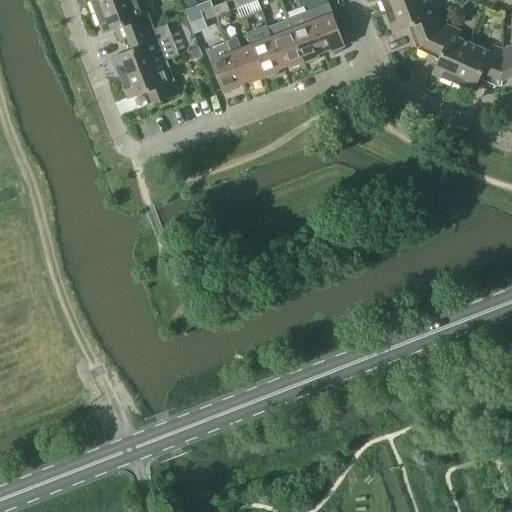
[(91,0),(96,13),(130,0),(91,0)]
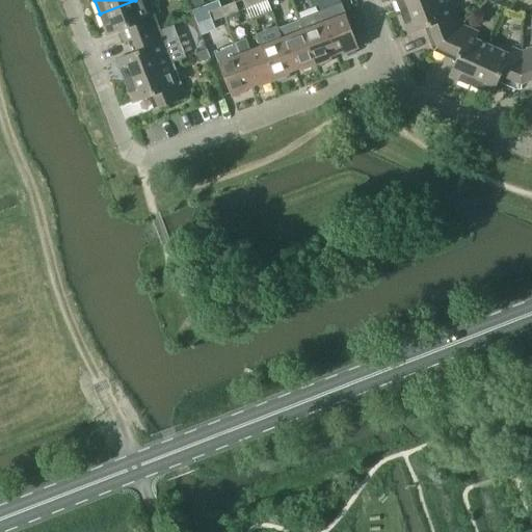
[(134,40),(161,29),(149,0),(135,0),(100,14),(108,35),(130,27),(134,40)]
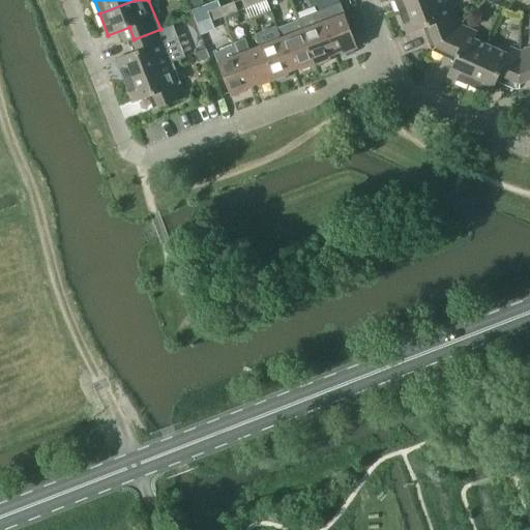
[(394,0),(400,12),(432,0),(394,0)]
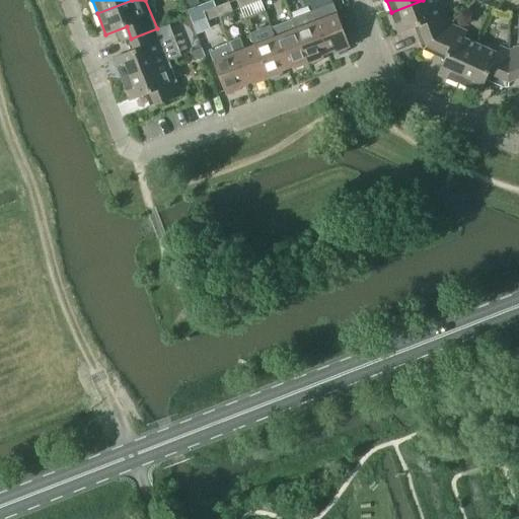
[(423,0),(391,12),(399,33),(421,25),(428,46),(450,24),(446,14),(439,16),(432,0),(423,0)]
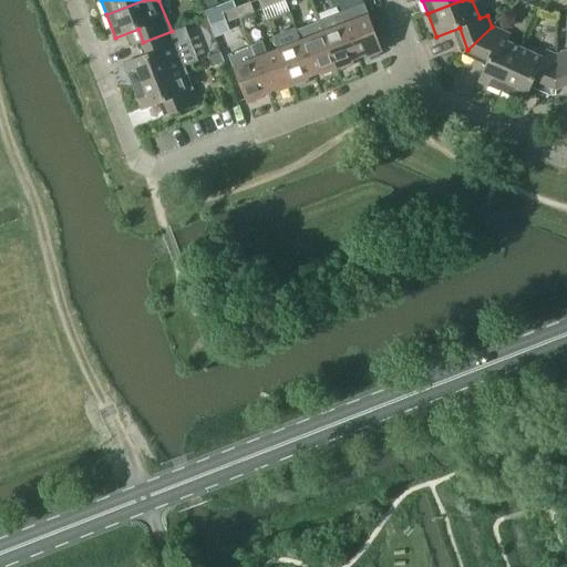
[(237,8),(240,18),(255,12),(250,2),(237,8)]
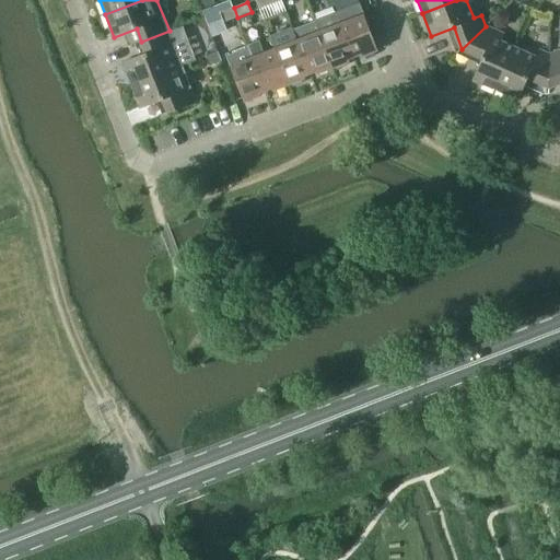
[(364,56),(378,50),(360,3),(337,12),(354,57),(361,55),(364,56)]
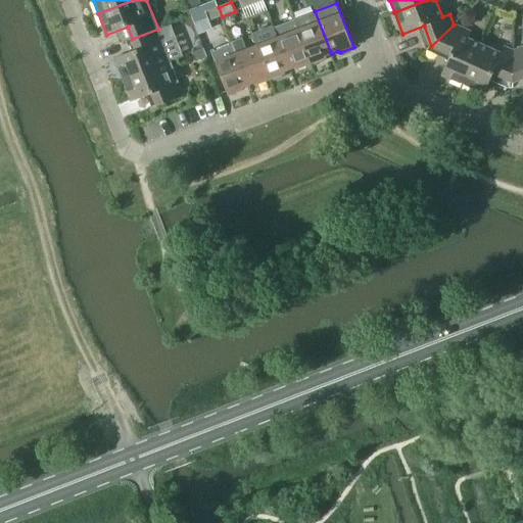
[(209,21),(222,16),(219,7),(206,12),(209,21)]
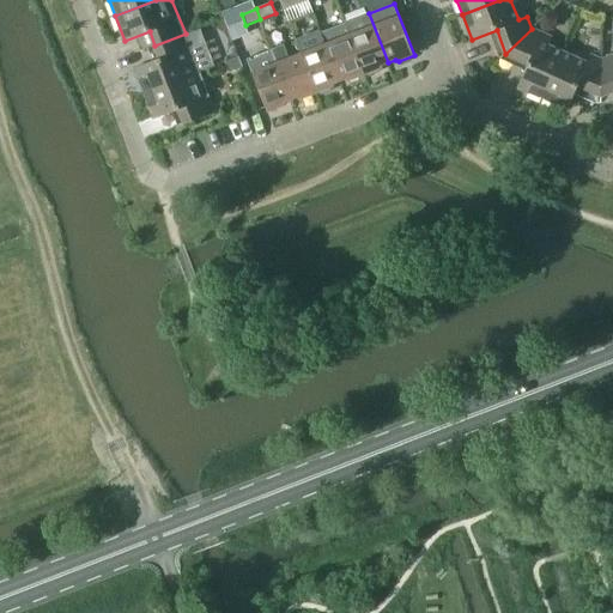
[(345,22),(365,74),(380,70),(381,65),(388,62),(369,13),(345,22)]
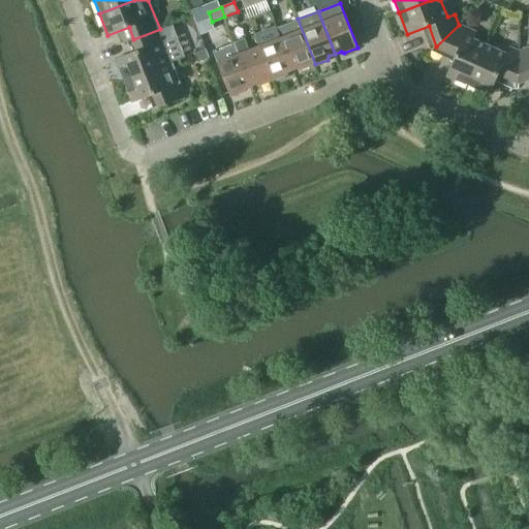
[(281,38),(293,70),(300,68),(303,69),(315,64),(298,19),(298,21),(277,28),(281,38)]
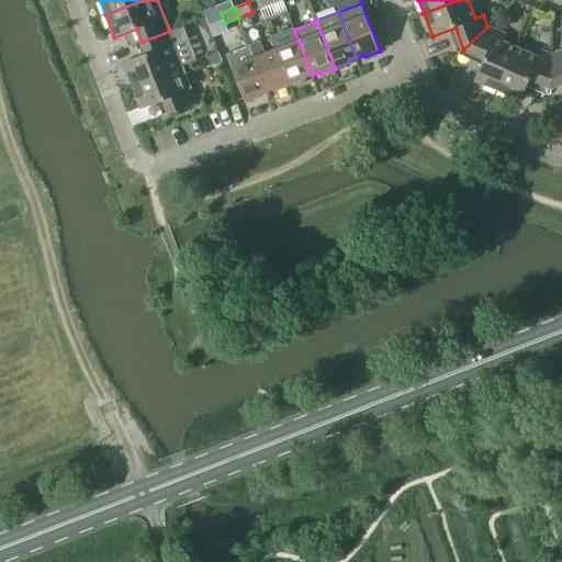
[(487,26),(463,49),(485,58),(475,80),(497,90),(516,48),(503,42),(506,35),(487,26)]
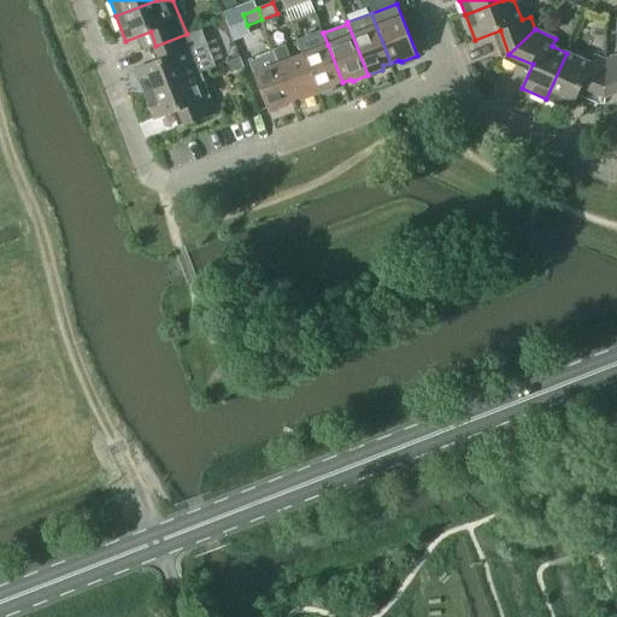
[(323,30),(298,40),(304,54),(318,94),(334,88),(335,84),(342,82),(328,45),(323,33),(323,30)]
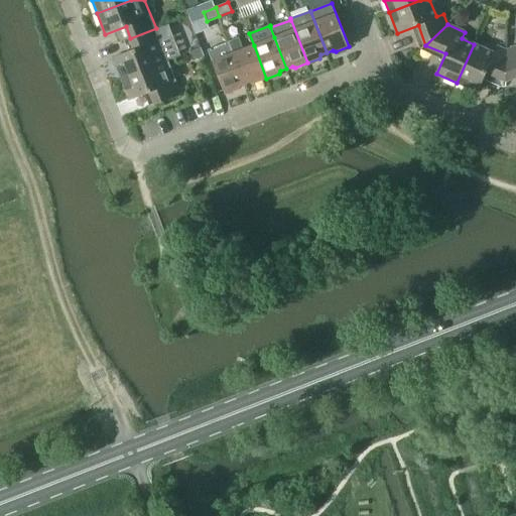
[(122,79),(168,61),(156,28),(130,38),(135,50),(114,57),(122,79)]
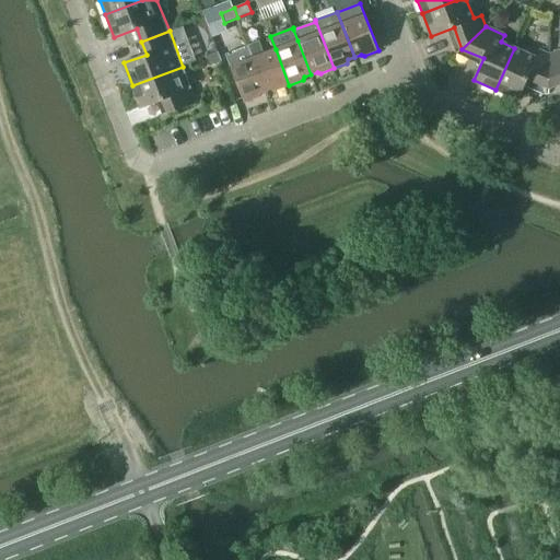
[(289,85),(276,49),(265,54),(260,42),(248,46),(266,91),(272,89),(276,90),(289,85)]
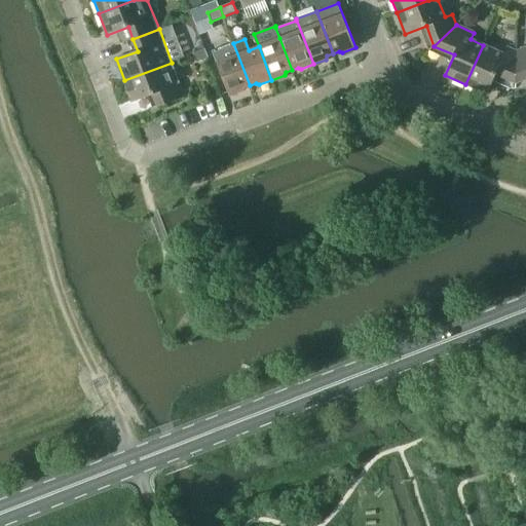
[(245,87),(250,85),(233,43),(213,51),(230,96),(242,91),(245,87)]
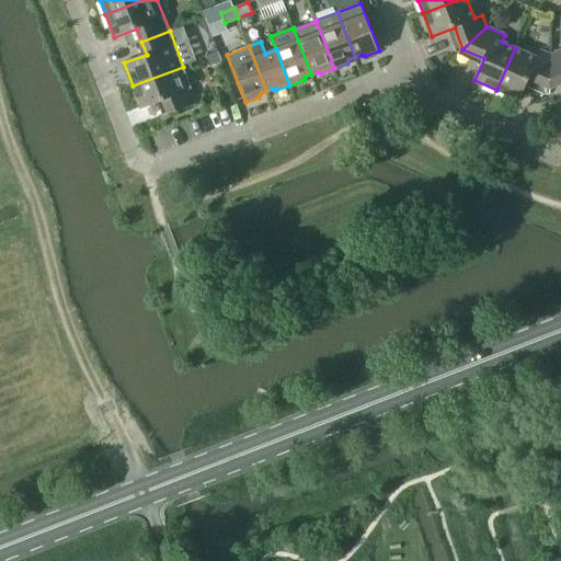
[(515,48),(496,90),(519,100),(528,79),(550,88),(551,55),(540,50),(537,57),(515,48)]
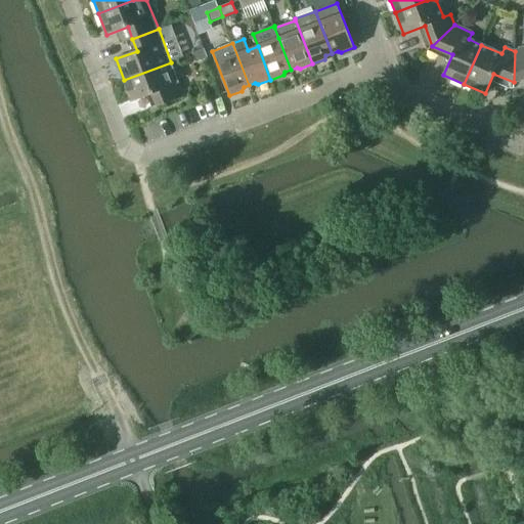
[(523,47),(515,51),(514,82),(523,78),(523,47)]
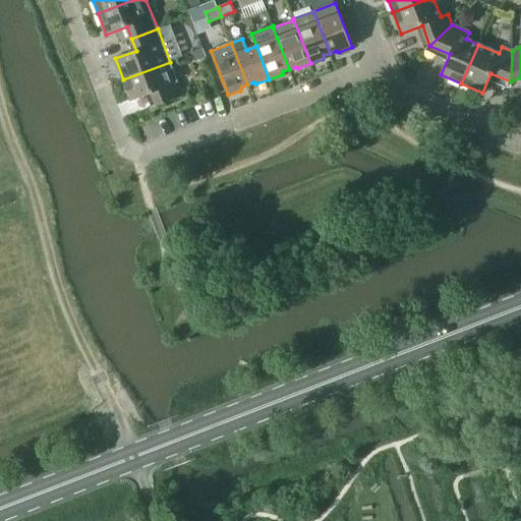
[(192,53),(195,62),(206,58),(203,49),(192,53)]
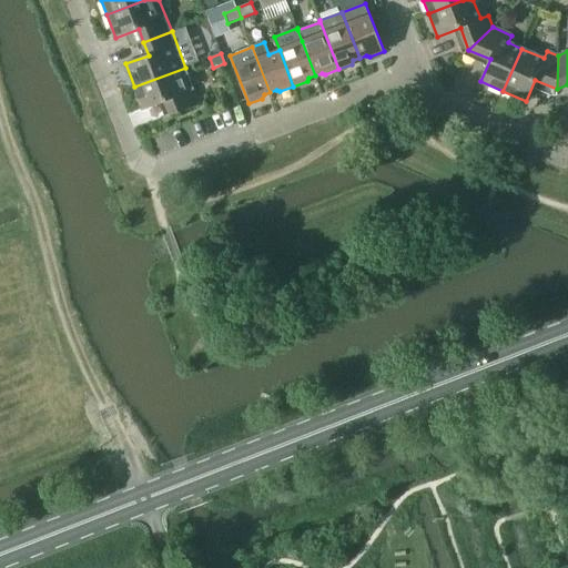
[(185,68),(134,87),(143,110),(166,101),(171,114),(200,104),(185,68)]
